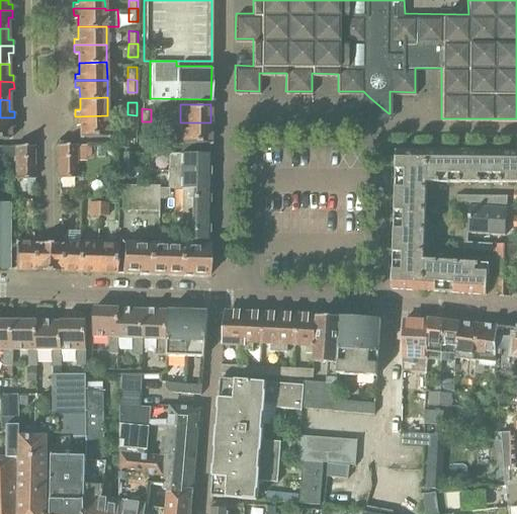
[(137,115),(127,114),(126,127),(136,127),(137,115)]
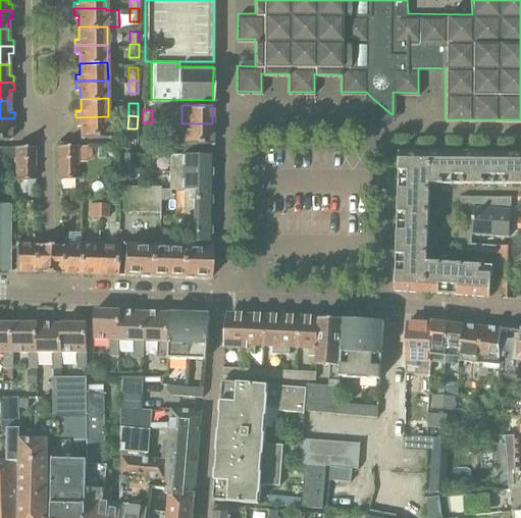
[(109,135),(108,116),(75,117),(75,123),(81,123),(81,136),(109,135)]
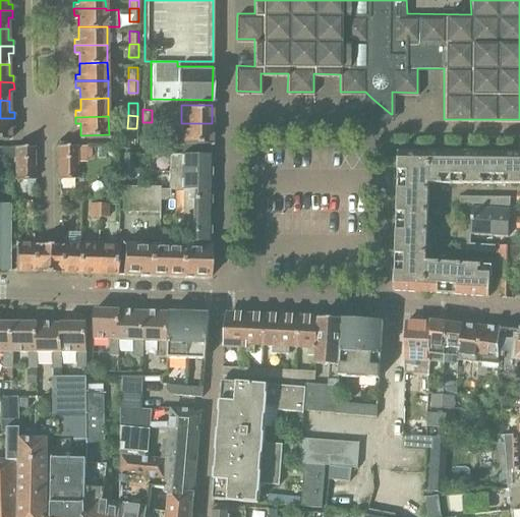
[(14,118),(0,118),(0,136),(10,137),(10,125),(14,125),(14,118)]
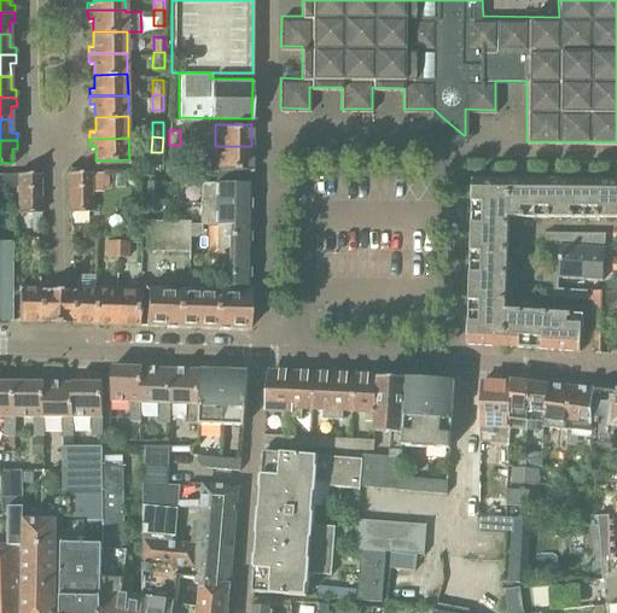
[(180,161),(180,145),(169,145),(168,159),(180,161)]
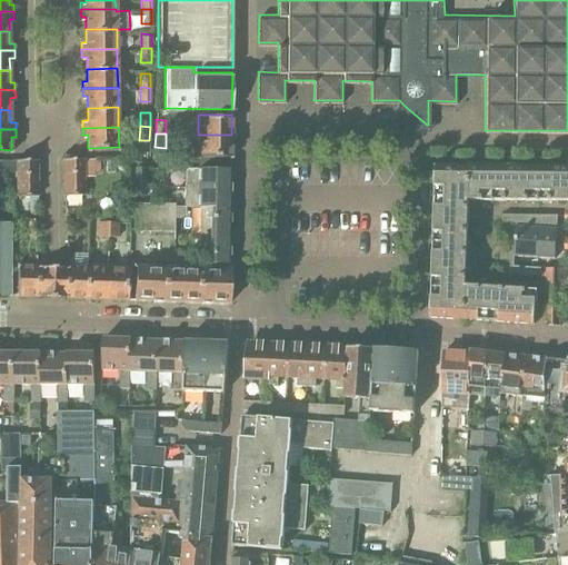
[(198,135),(198,155),(231,156),(231,135),(198,135)]
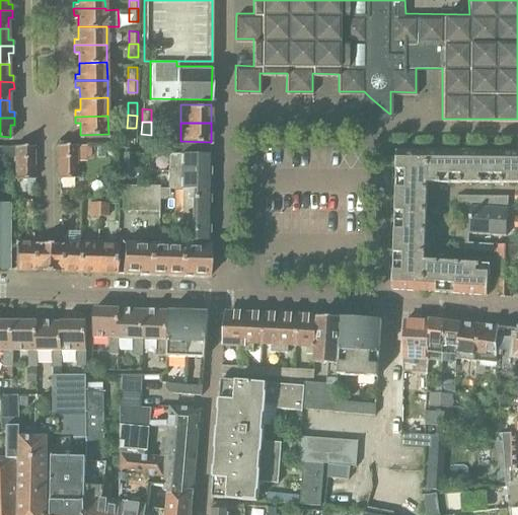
[(76,175),(76,142),(58,143),(58,175),(76,175)]
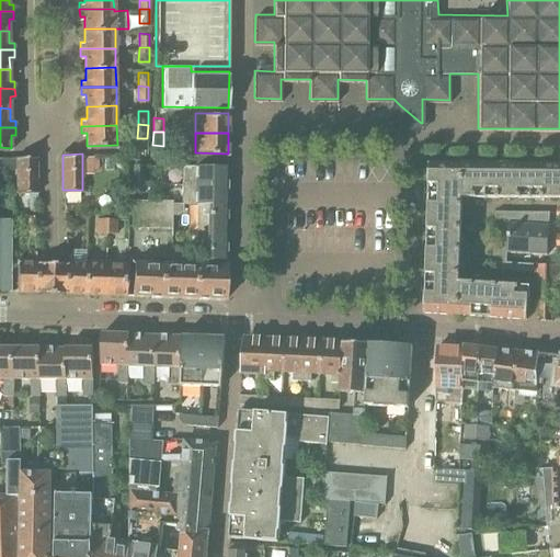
[(4,156),(1,156),(1,167),(16,166),(15,155),(11,156),(4,156)]
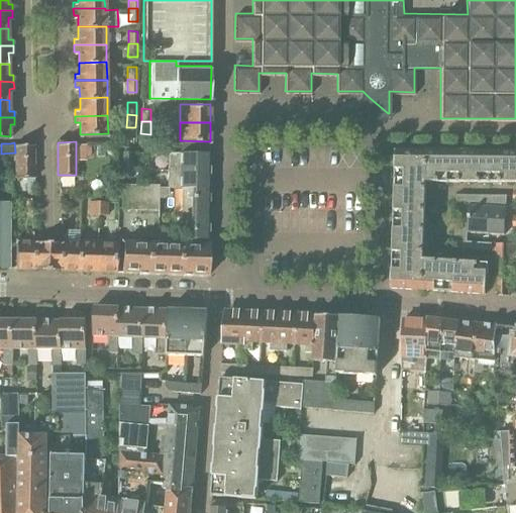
[(33,142),(14,142),(15,152),(15,176),(33,176),(33,142)]
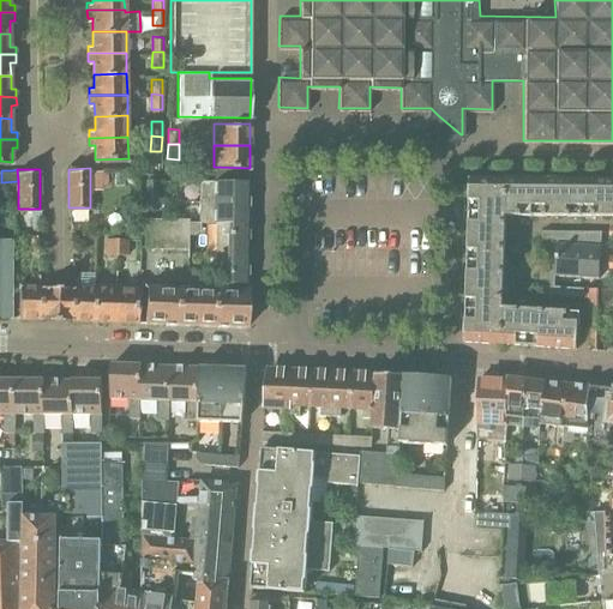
[(508,210),(508,176),(469,175),(468,209),(508,210)]
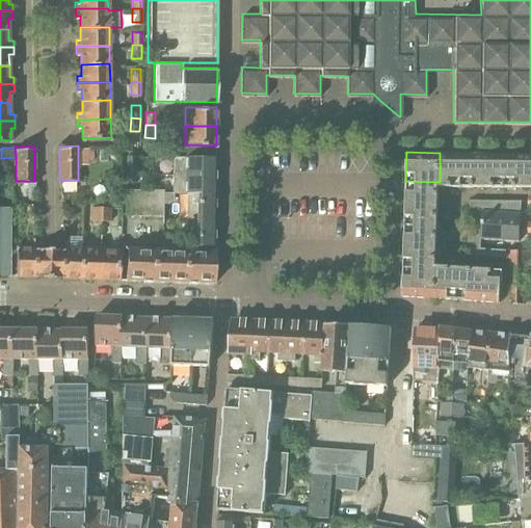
[(461,153),(440,153),(440,182),(440,185),(460,185),(461,153)]
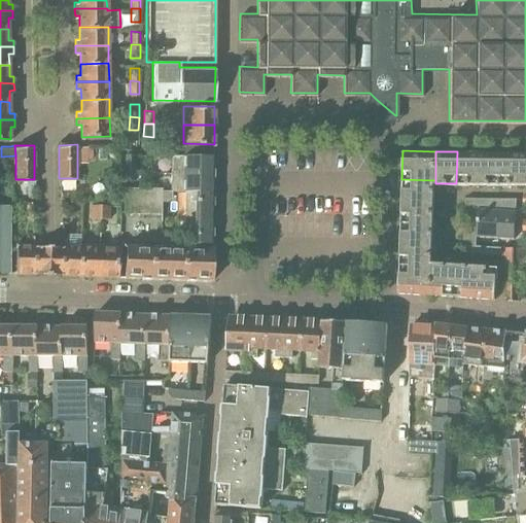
[(478,151),(457,151),(456,183),(478,183),(478,151)]
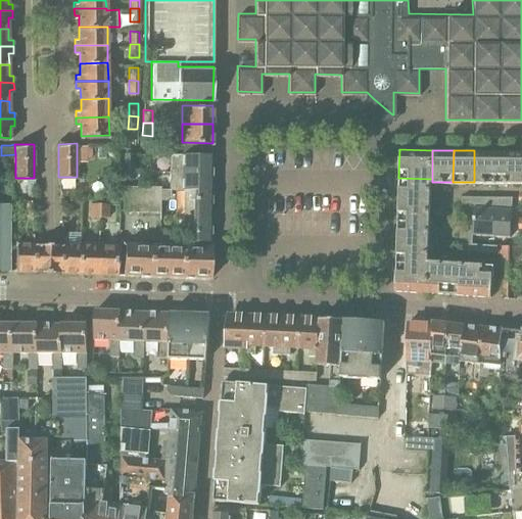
[(494,150),(474,150),(474,182),(494,182),(494,150)]
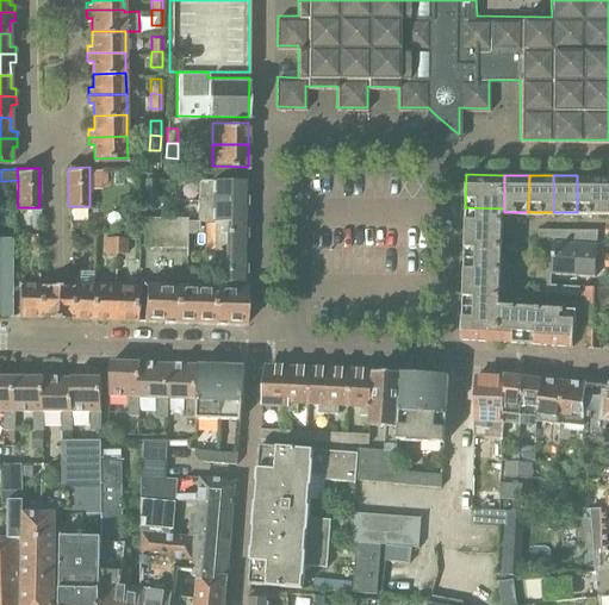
[(602,176),(577,175),(577,212),(601,212),(602,176)]
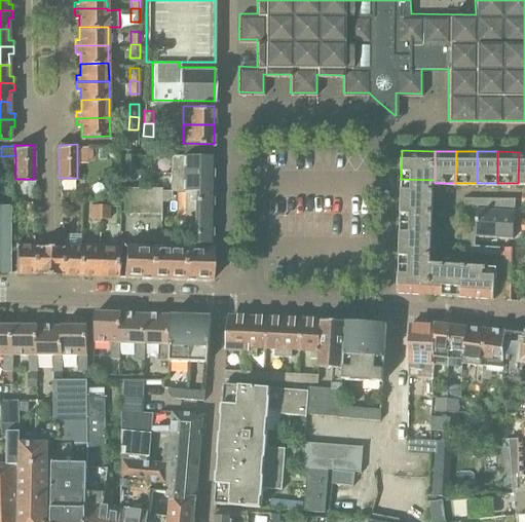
[(123,171),(134,171),(134,153),(123,153),(123,171)]
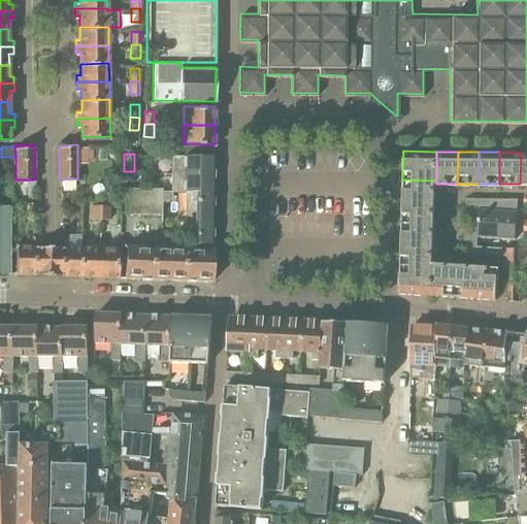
[(170,155),(170,172),(210,172),(210,162),(213,162),(213,155),(170,155)]
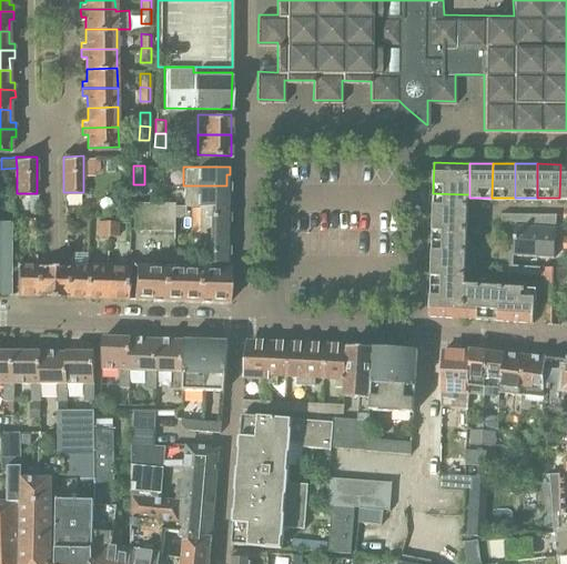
[(144,193),(144,184),(133,184),(133,193),(144,193)]
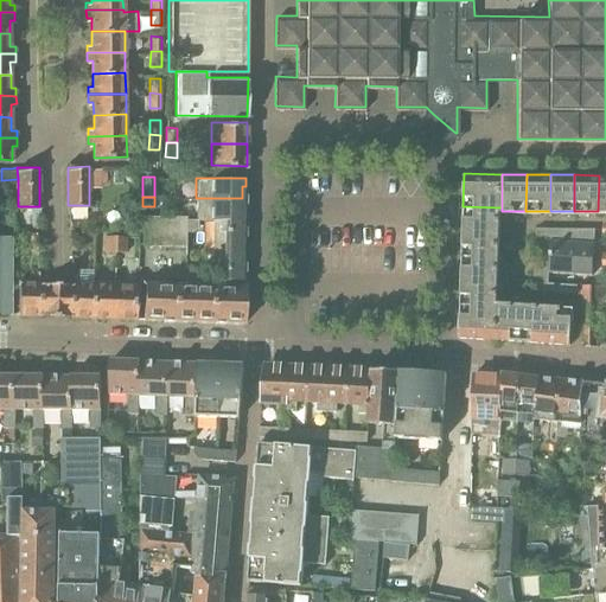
[(196,198),(196,218),(197,218),(212,218),(246,218),(246,211),(242,210),(242,198),(196,198)]
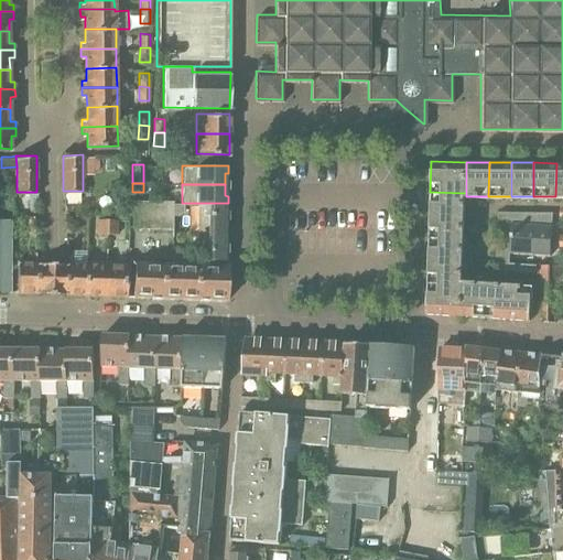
[(430,192),(430,215),(464,215),(464,196),(466,196),(466,193),(430,192)]
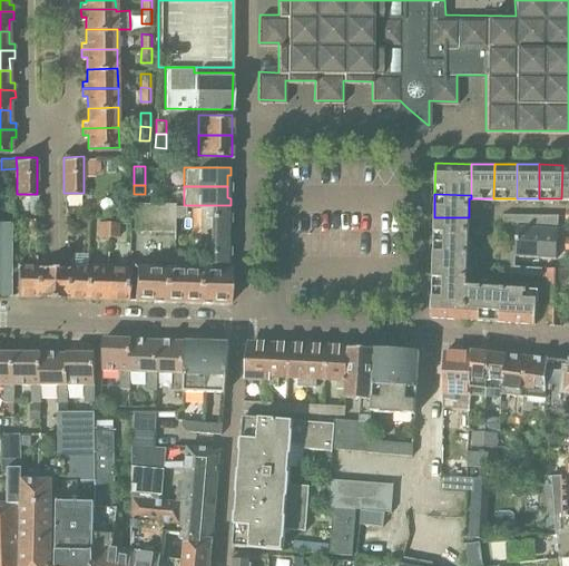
[(135,201),(134,228),(174,228),(175,215),(175,204),(175,201),(135,201)]
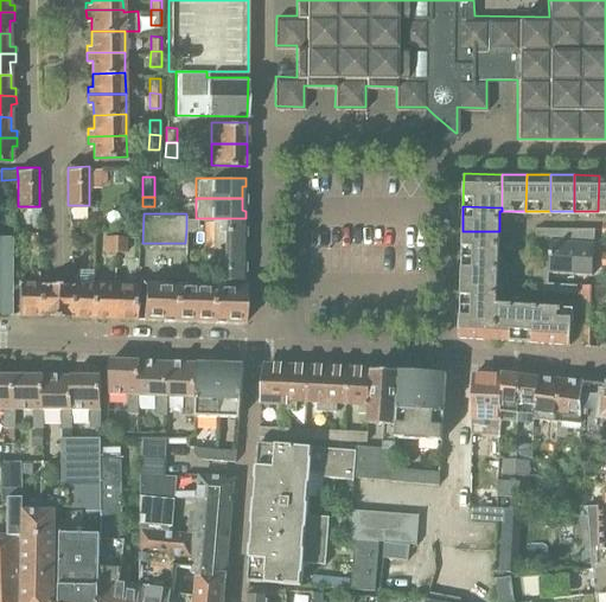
[(197,224),(197,218),(196,218),(186,217),(186,229),(192,229),(197,224)]
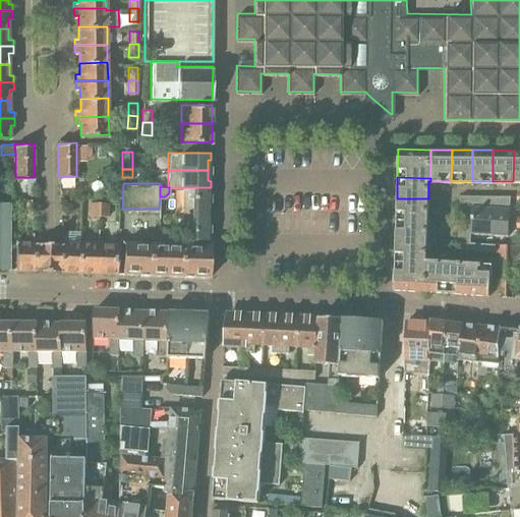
[(182,190),(182,212),(211,213),(211,187),(182,187),(182,190)]
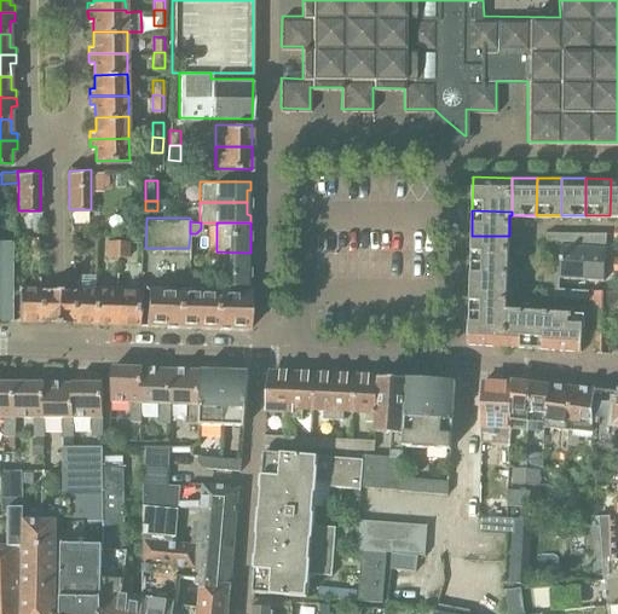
[(602,349),(602,312),(602,289),(590,289),(591,287),(559,285),(559,274),(560,242),(605,243),(606,231),(547,230),(543,294),(593,297),(591,349),(602,349)]
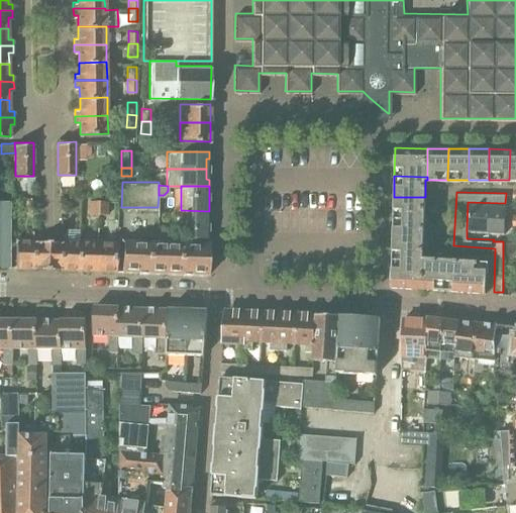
[(34,210),(34,197),(25,197),(26,210),(34,210)]
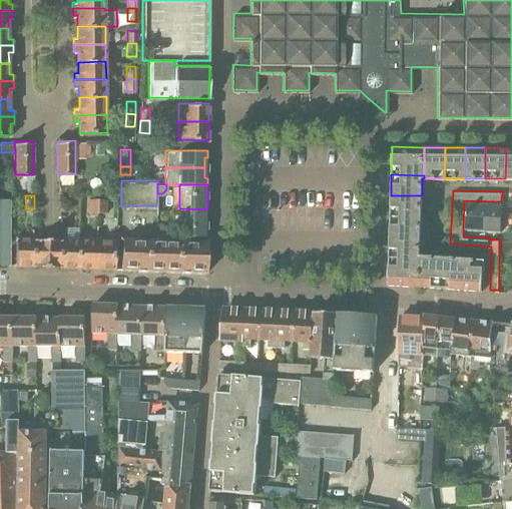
[(421,216),(422,195),(391,195),(390,215),(421,216)]
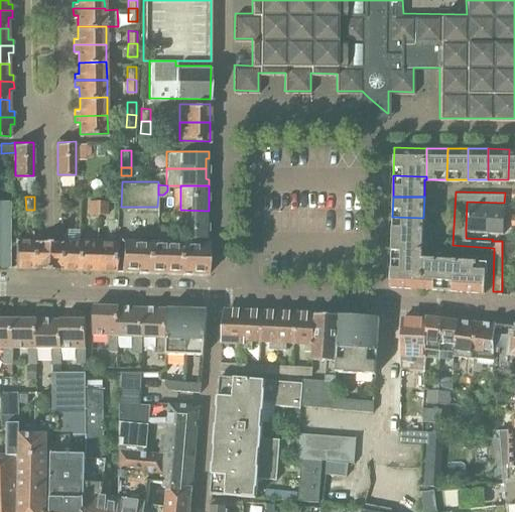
[(59,198),(60,211),(70,210),(69,198),(59,198)]
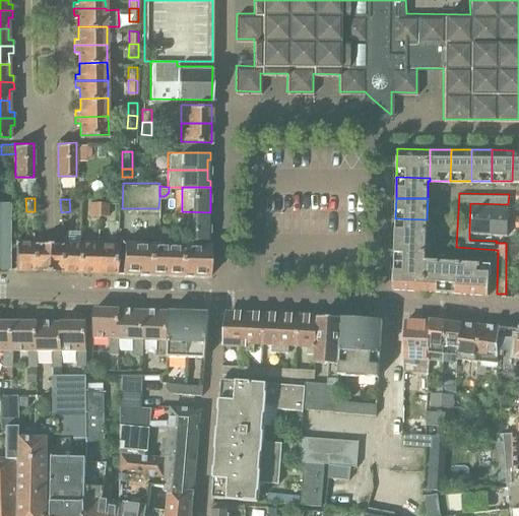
[(89,200),(88,213),(99,213),(99,201),(89,200)]
